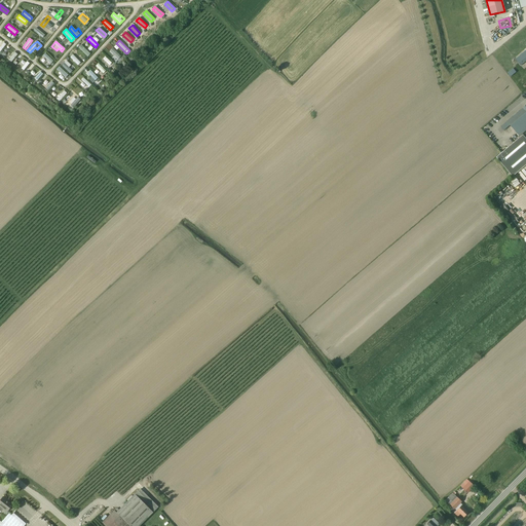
[(81,44),(78,47),(86,57),(89,53),(81,44)]
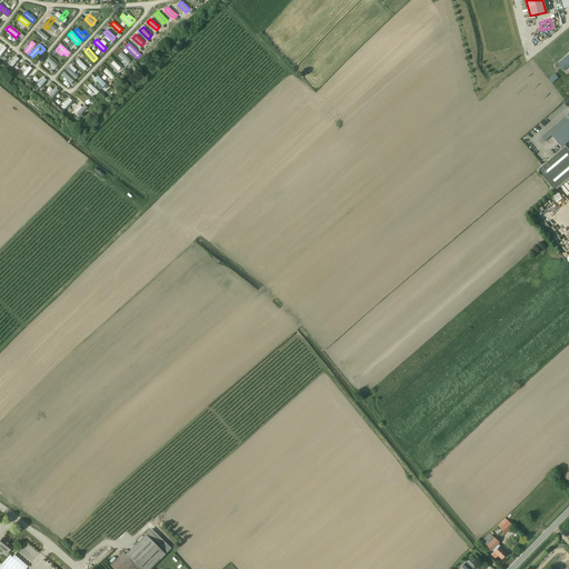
[(125,62),(129,59),(121,52),(118,56),(125,62)]
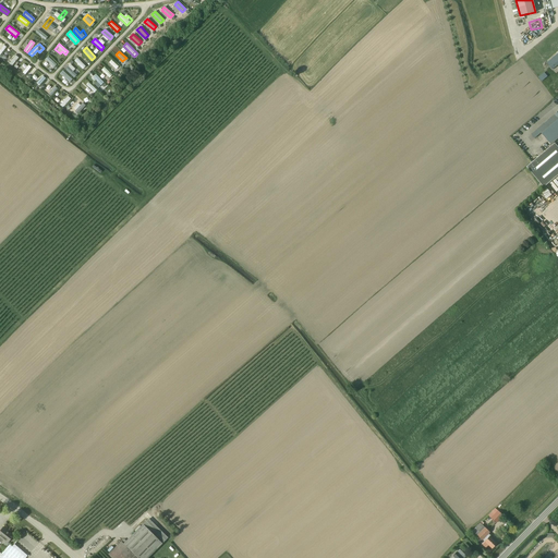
[(557,52),(547,63),(553,70),(557,64),(557,52)]
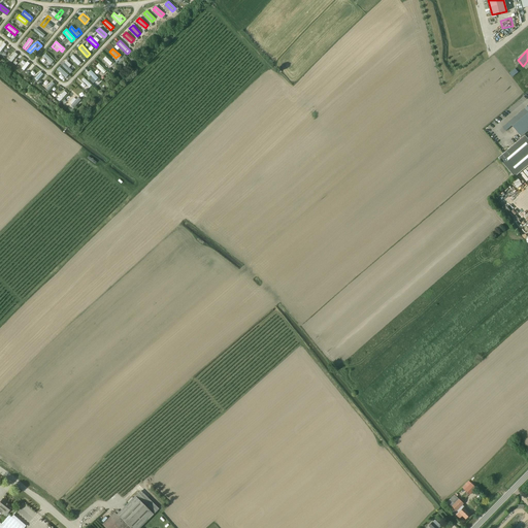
[(14,53),(8,60),(11,62),(18,55),(14,53)]
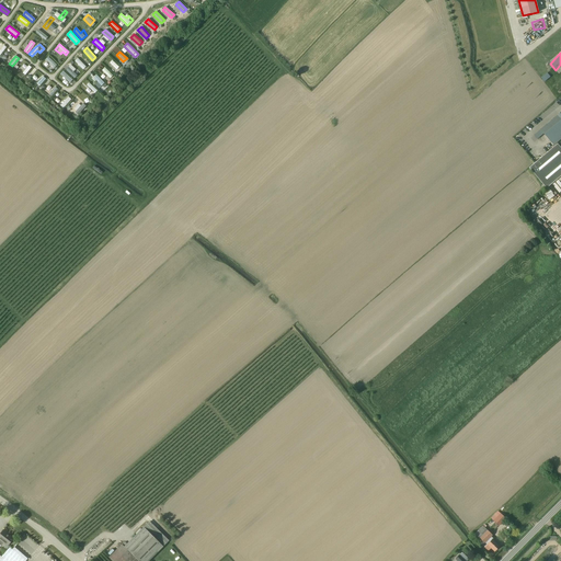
[(54,68),(57,65),(47,56),(45,59),(54,68)]
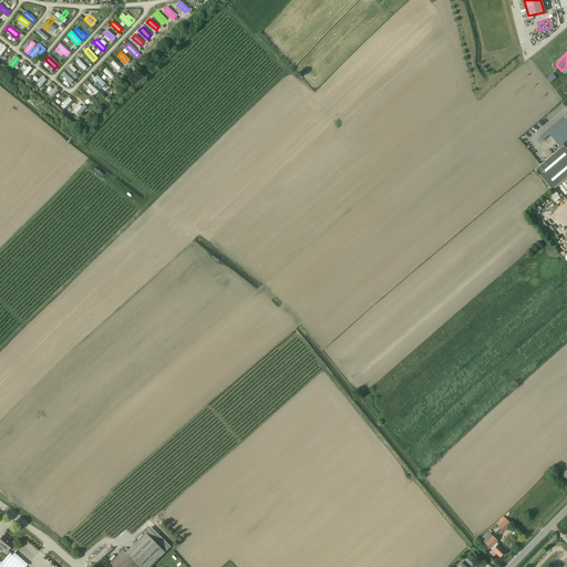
[(74,62),(84,71),(86,68),(78,59),(74,62)]
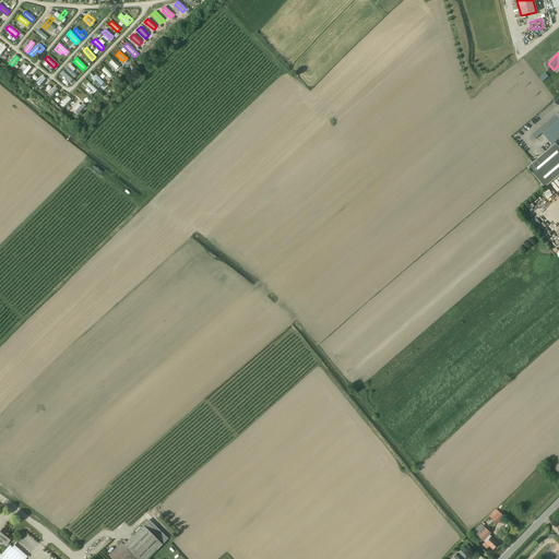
[(111,59),(109,62),(116,70),(119,68),(111,59)]
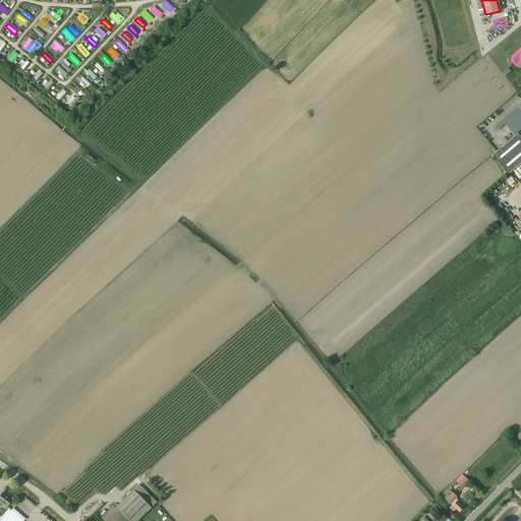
[(24,63),(23,62),(20,67),(23,70),(30,62),(26,60),(24,63)]
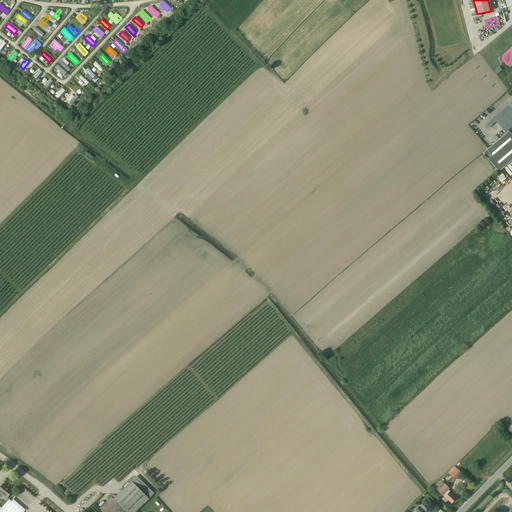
[(66,65),(69,63),(64,59),(59,64),(67,72),(70,69),(66,65)]
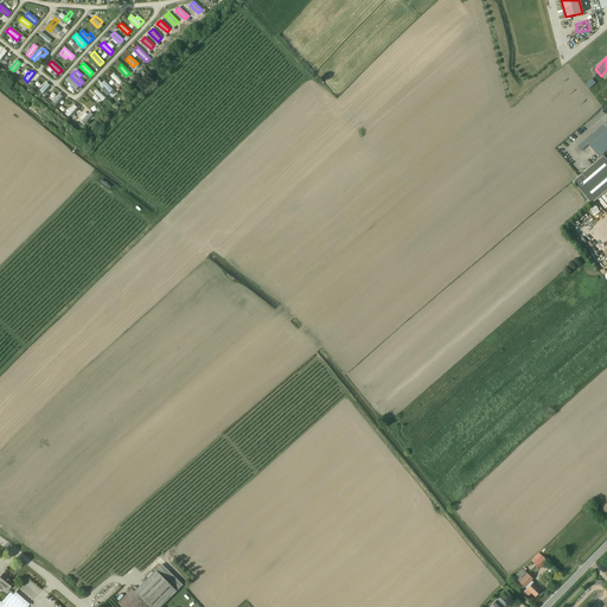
[(119,85),(122,82),(113,72),(110,76),(119,85)]
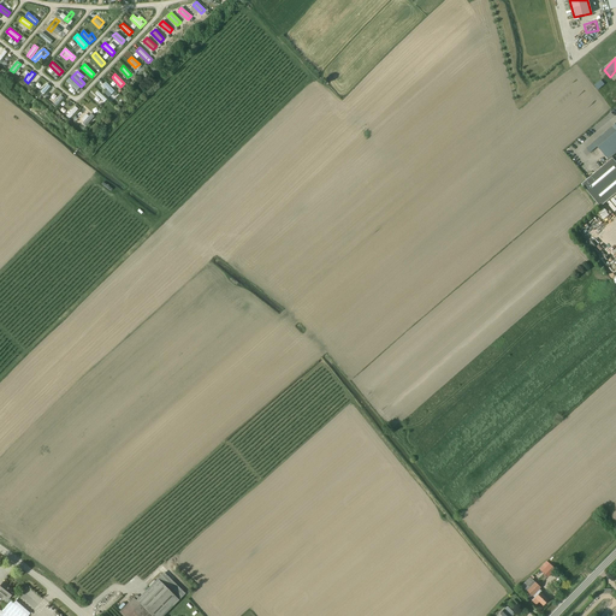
[(70,78),(66,82),(75,90),(77,87),(70,78)]
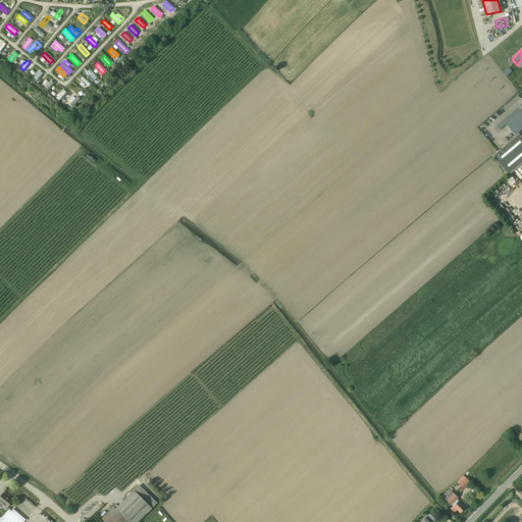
[(507,76),(513,71),(509,67),(504,72),(507,76)]
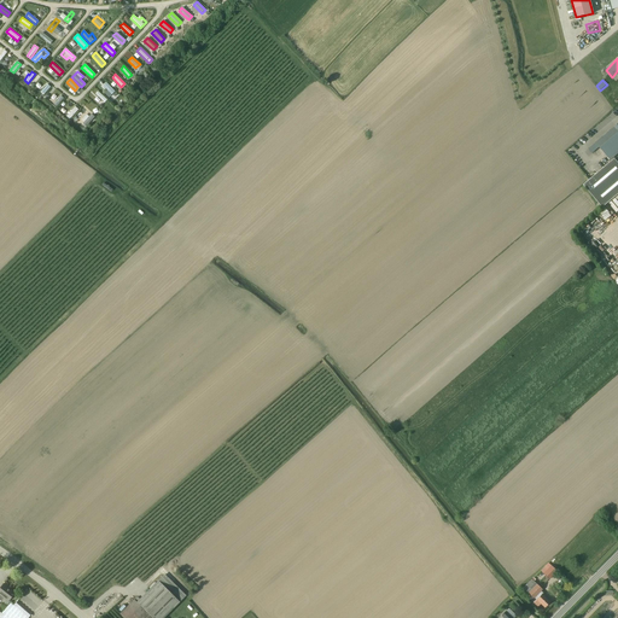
[(112,95),(116,92),(106,82),(103,86),(112,95)]
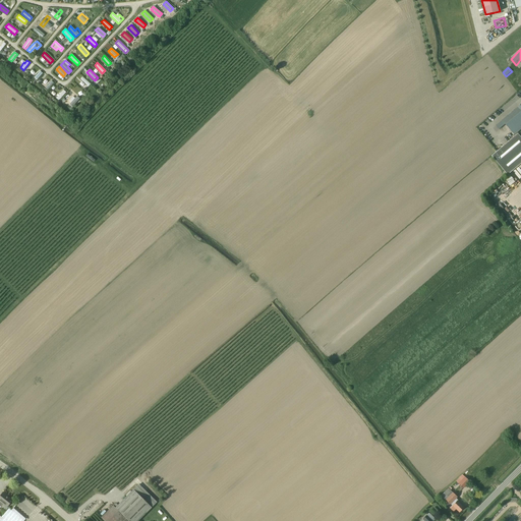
[(41,71),(34,76),(37,79),(43,73),(41,71)]
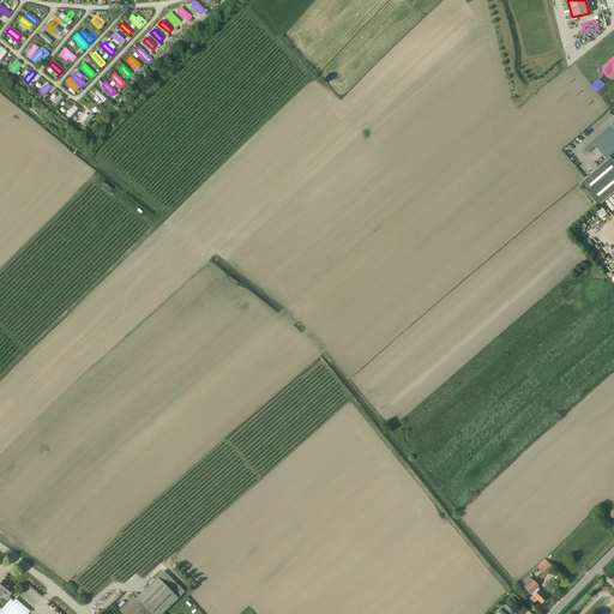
[(104,102),(107,100),(97,90),(94,94),(104,102)]
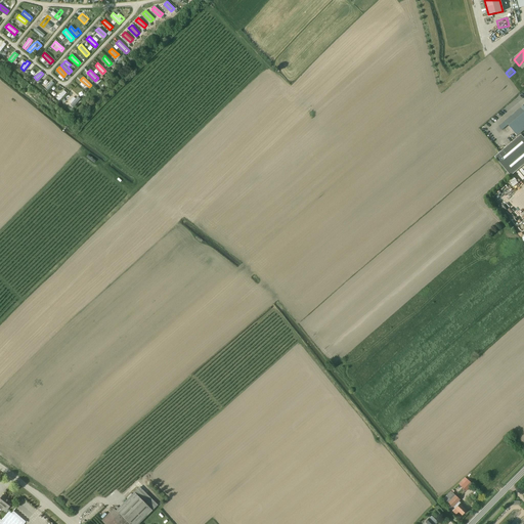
[(44,87),(47,90),(54,83),(51,80),(44,87)]
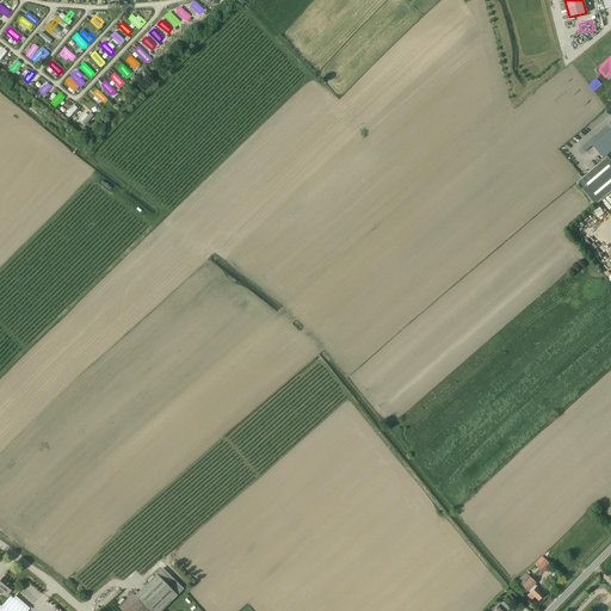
[(74,105),(66,115),(68,118),(78,109),(74,105)]
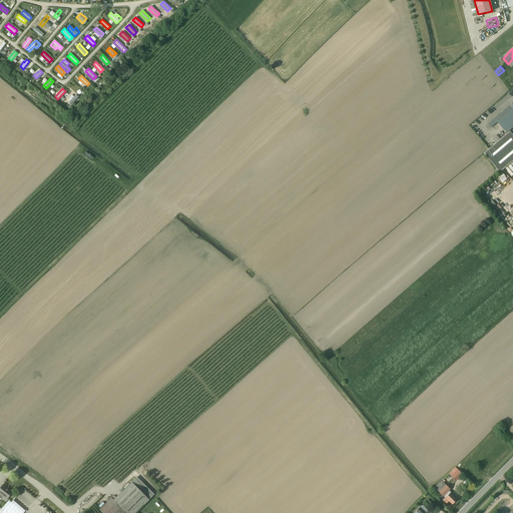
[(78,97),(75,94),(73,96),(71,94),(66,100),(71,105),(78,97)]
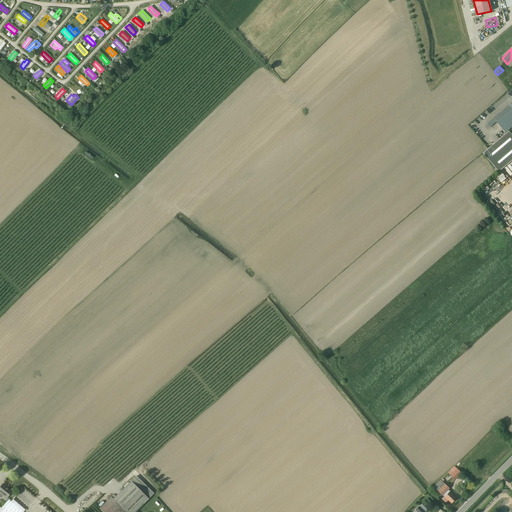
[(511,103),(494,118),(505,132),(511,126),(511,103)]
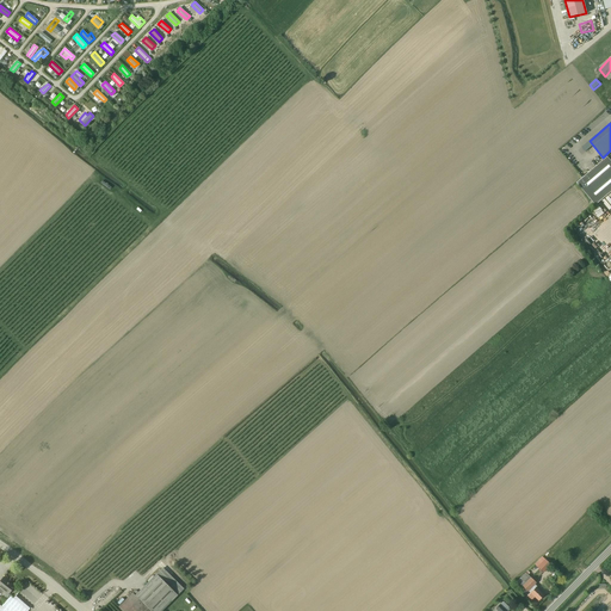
[(610,161),(608,158),(576,184),(596,205),(610,192),(610,161)]
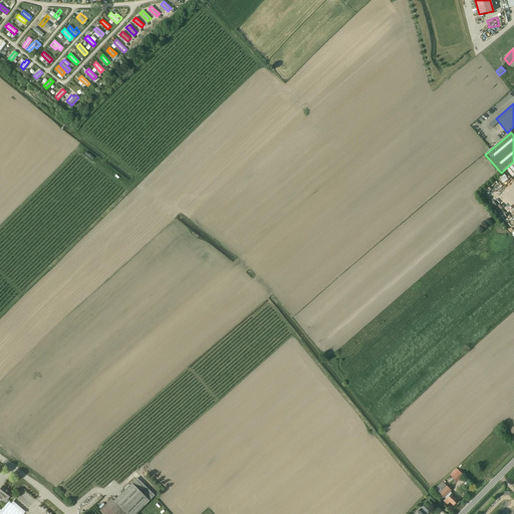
[(456,469),(452,473),(450,475),(457,482),(463,475),(456,469)]
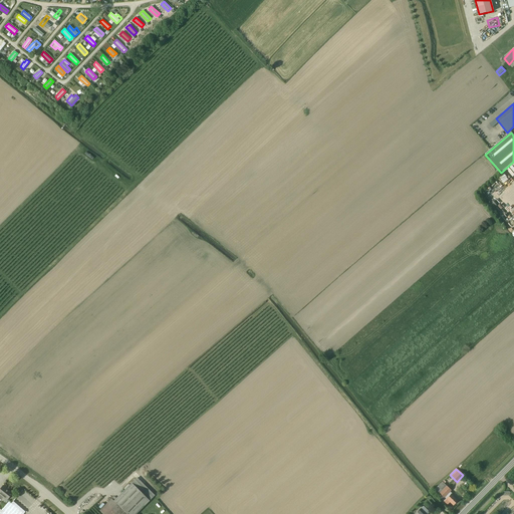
[(132,483),(116,498),(114,496),(111,499),(109,498),(106,500),(108,502),(99,511),(102,513),(136,513),(150,501),(155,495),(137,478),(132,483)]
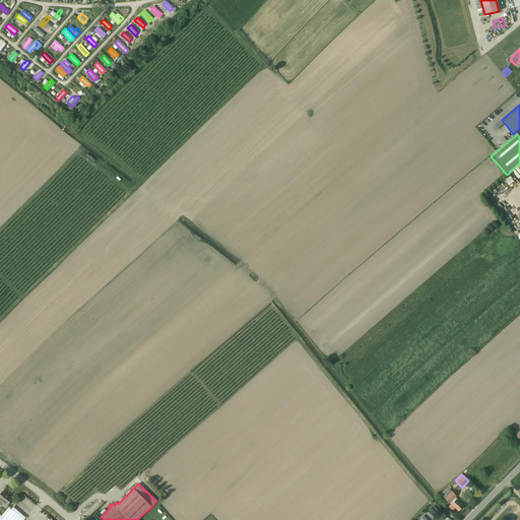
[(463,507),(456,501),(457,500),(455,498),(456,496),(449,490),(451,488),(449,485),(448,488),(447,488),(443,492),(444,493),(441,496),(449,504),(450,503),(451,505),(449,507),(453,510),(455,508),(458,511),(463,507)]
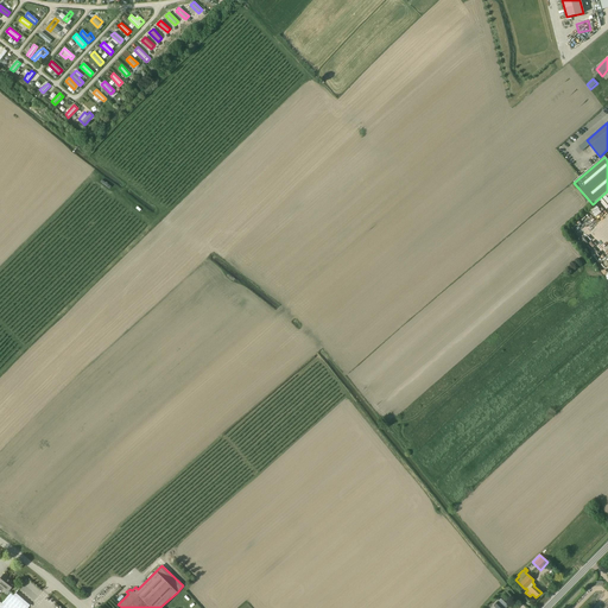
[(0,578),(0,590),(7,596),(10,593),(8,591),(14,583),(7,578),(8,577),(4,574),(0,578)]
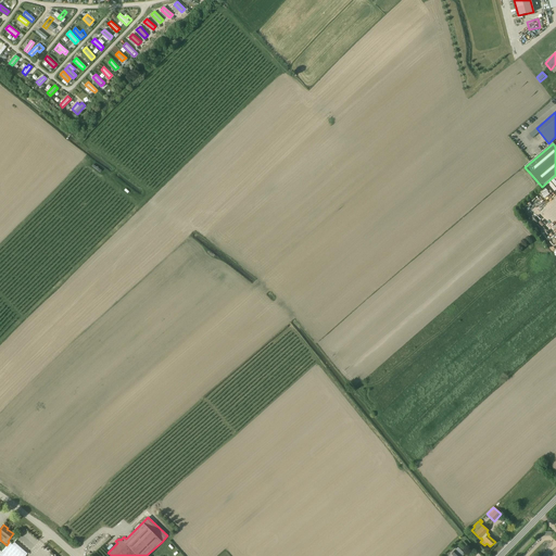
[(0,555),(25,555),(27,554),(14,542),(12,545),(10,542),(0,553),(0,555)]
